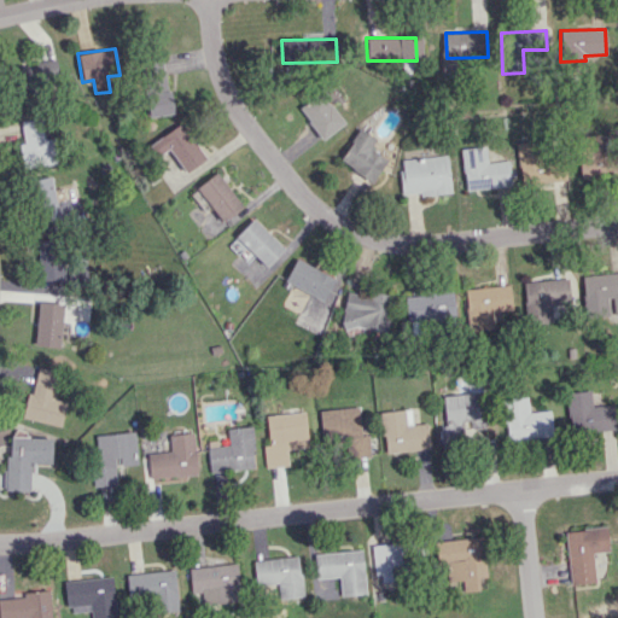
[(173,114),(170,88),(168,89),(164,57),(147,58),(153,115),(173,114)]
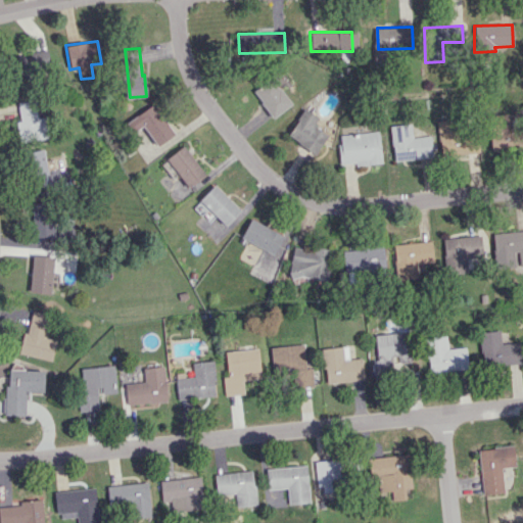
[(48,76),(48,52),(12,51),(12,75),(48,76)]
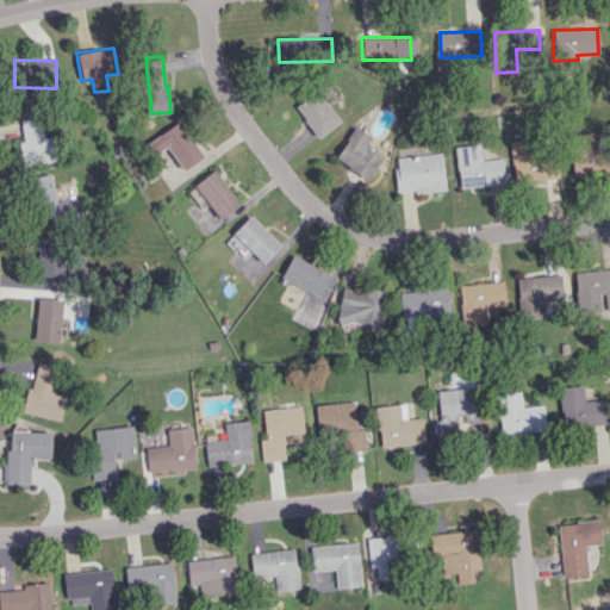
[(317,138),(338,123),(317,92),(294,106),(317,138)]
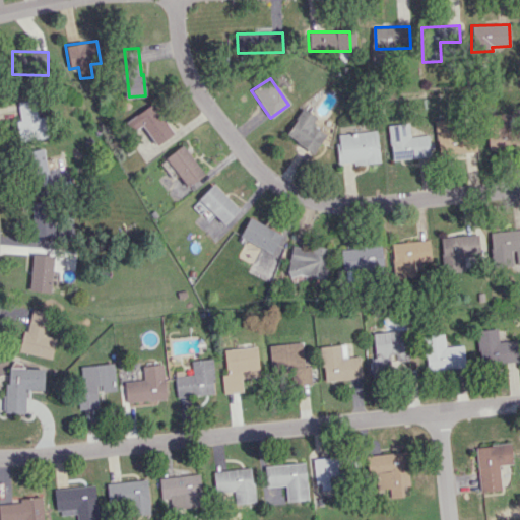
[(16,103),(21,139),(45,136),(43,117),(37,118),(34,101),(16,103)]
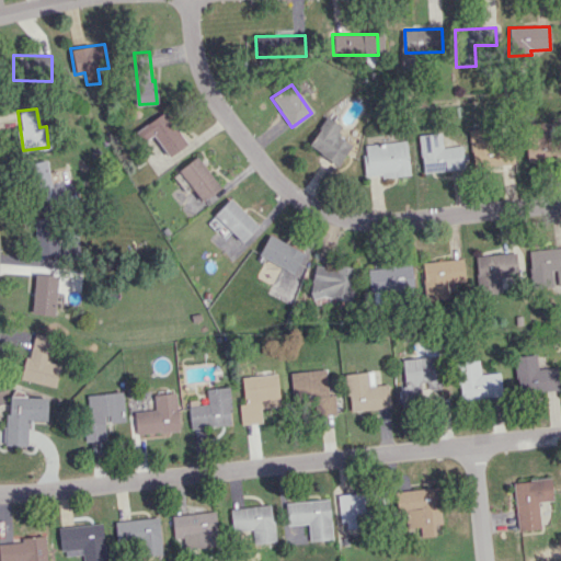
[(186,145),(164,112),(137,130),(144,141),(153,135),(168,157),(186,145)]
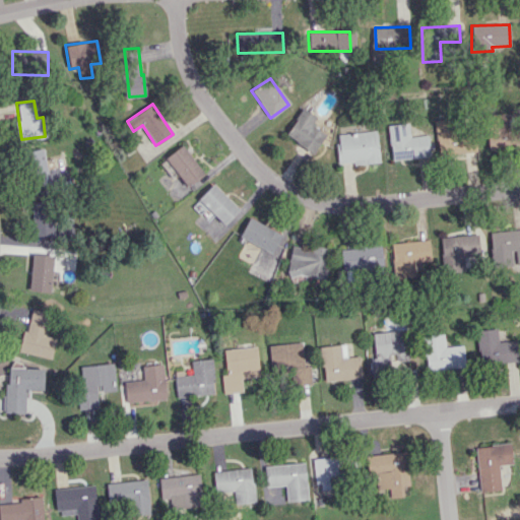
[(311,125),(316,116),(302,108),(285,136),(314,153),(325,134),(311,125)]
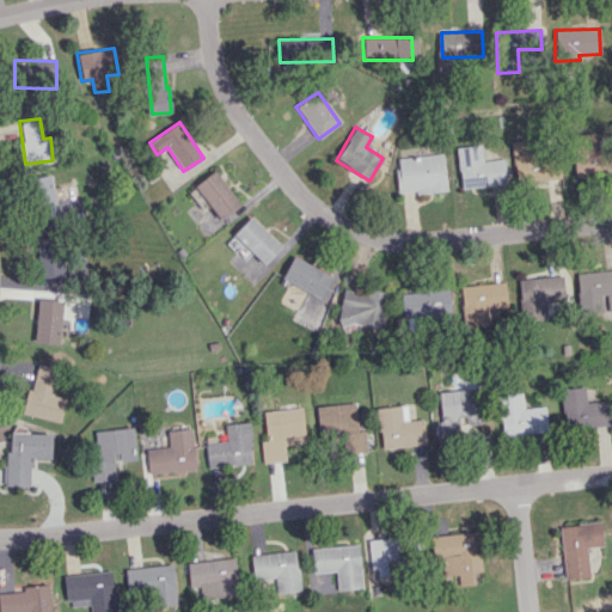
[(574,176),(606,175),(605,150),(595,150),(594,134),(573,135),(574,176)]
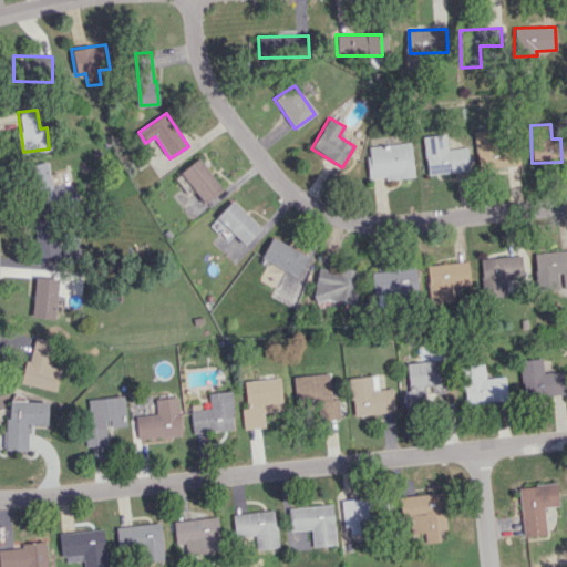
[(425,174),(468,172),(466,147),(446,148),(445,135),(423,136),(425,174)]
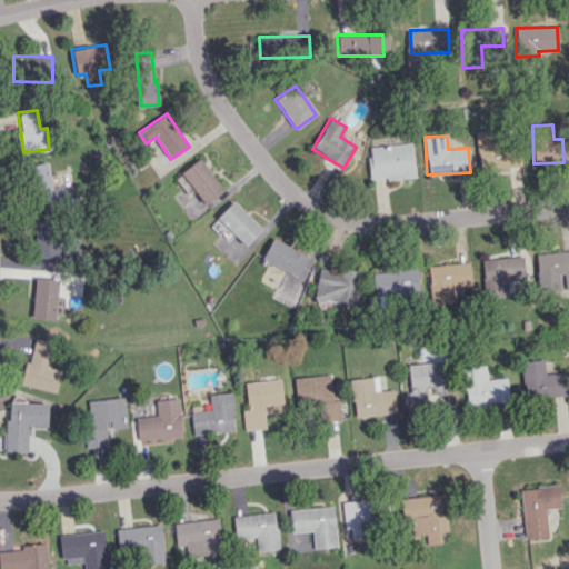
[(370,181),(415,177),(411,143),(367,148),(370,181)]
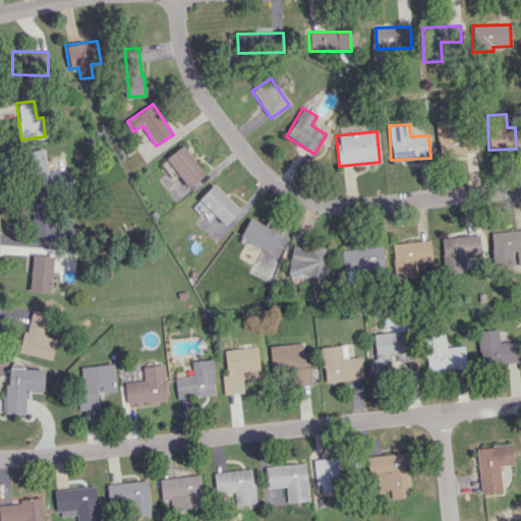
[(165,159),(187,187),(205,174),(182,146),(165,159)]
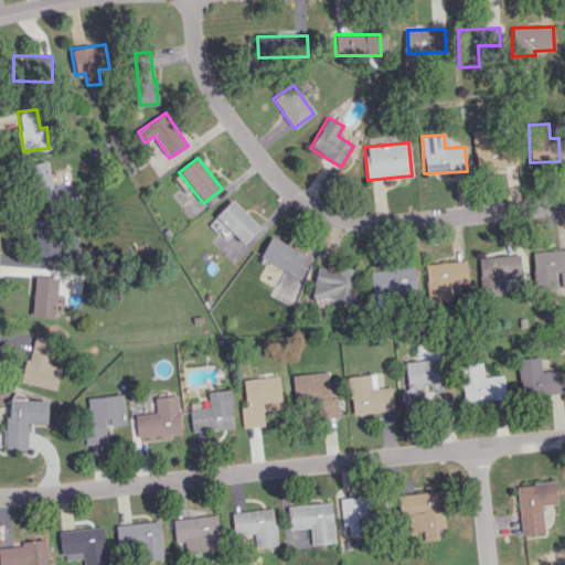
[(35,208),(55,205),(48,161),(29,164),(35,208)]
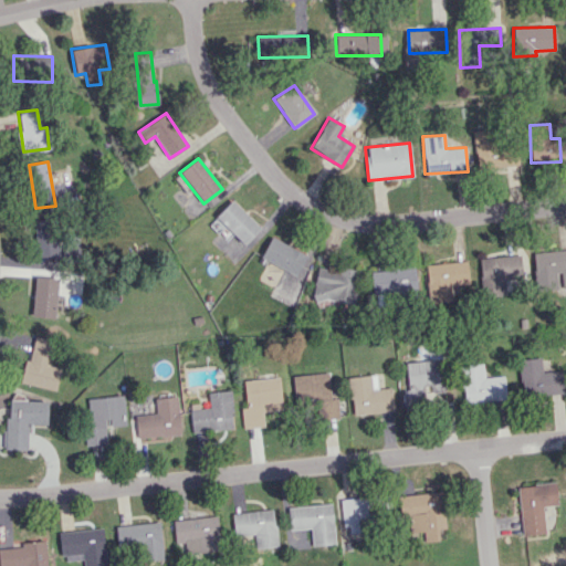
[(215,217),(244,244),(260,228),(231,200),(215,217)]
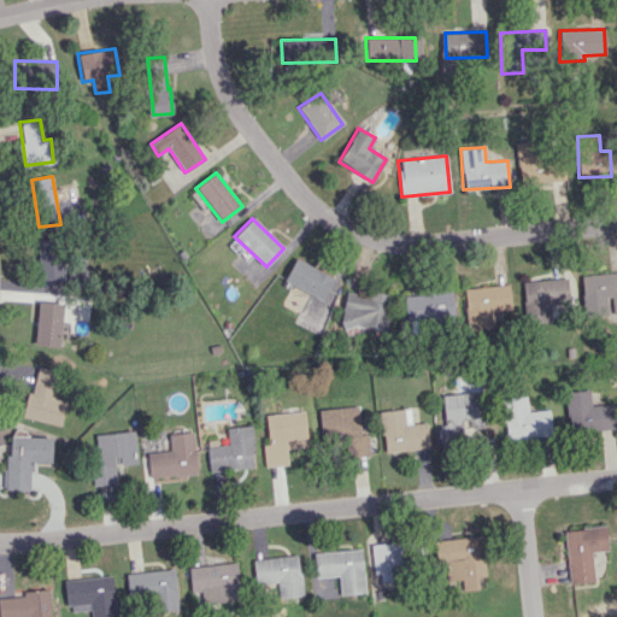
[(62,239),(37,240),(39,282),(63,282),(62,239)]
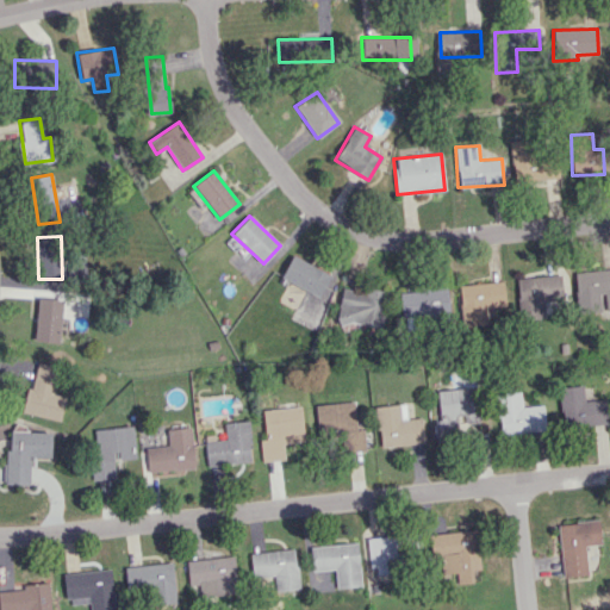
[(280,277),(318,298),(330,275),(292,255),(280,277)]
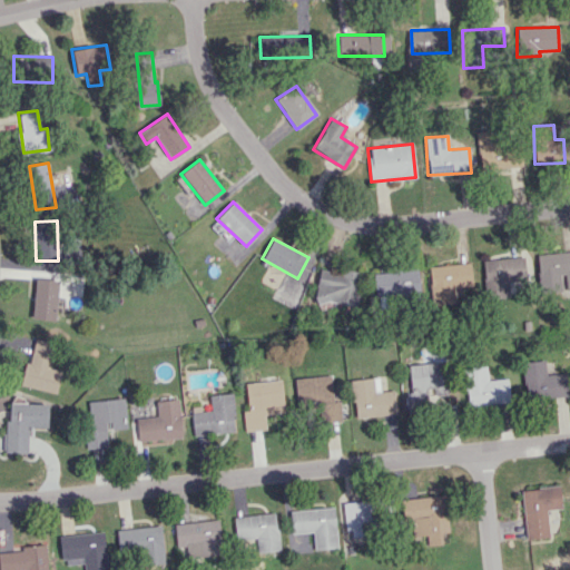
[(569,290),(569,252),(536,254),(539,293),(563,291),(569,290)]
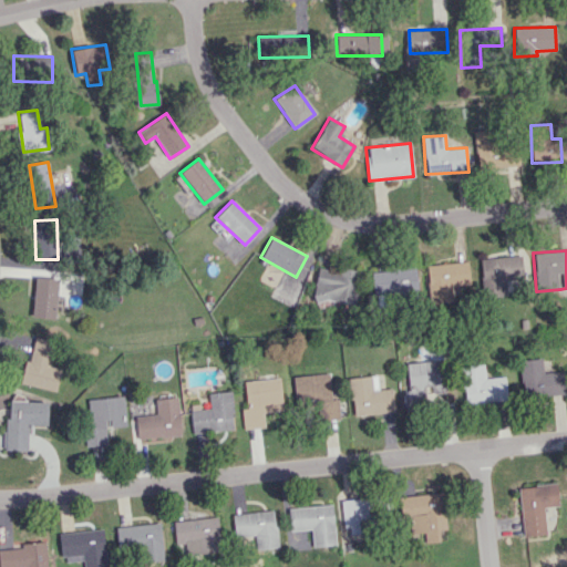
[(504,280),(523,278),(521,256),(480,259),(483,298),(505,296),(504,280)]
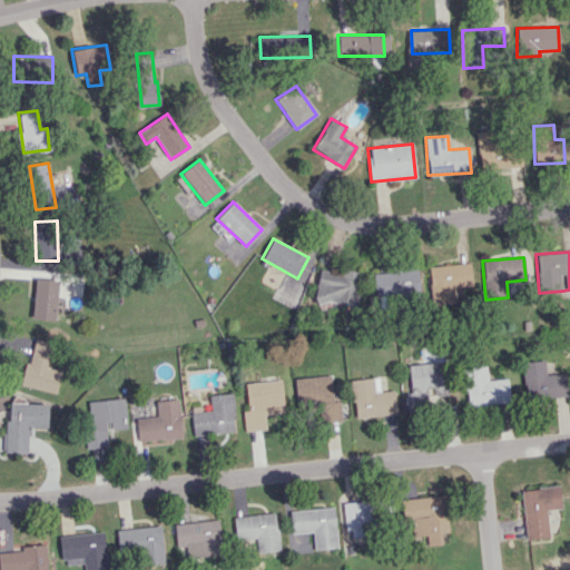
[(471,286),(470,264),(429,266),(431,305),(454,304),(453,287),(471,286)]
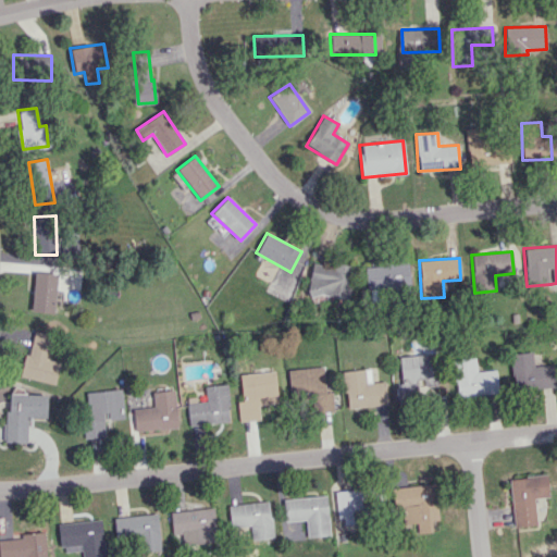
[(353,268),(312,261),(307,293),(347,300),(353,268)]
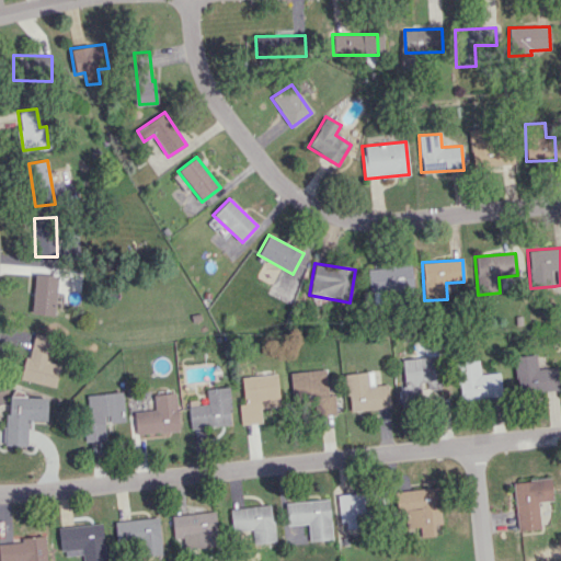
[(367,267),(368,293),(412,289),(411,265),(367,267)]
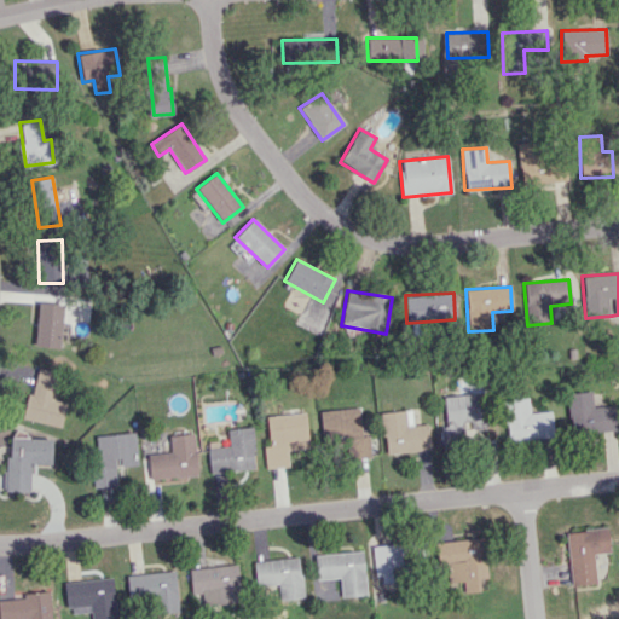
[(62,347),(63,304),(36,304),(35,347),(62,347)]
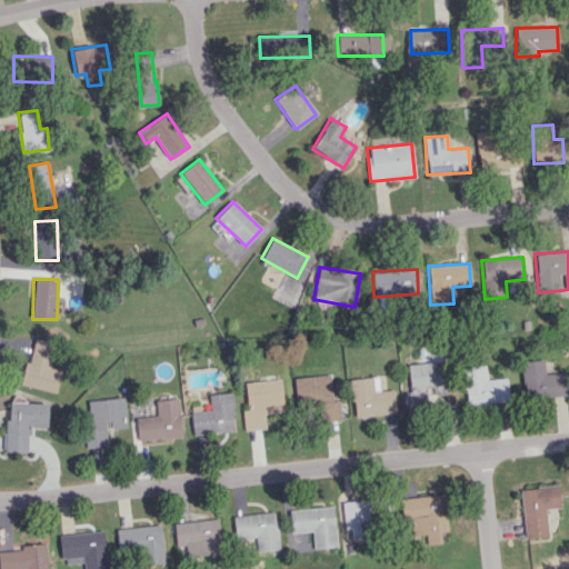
[(56,392),(61,370),(48,367),(55,343),(35,338),(28,362),(25,362),(19,383),(56,392)]
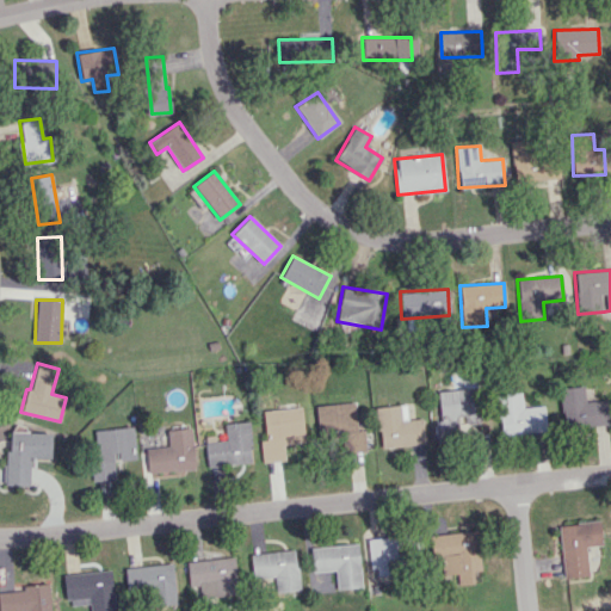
[(609,426),(608,400),(584,401),(584,387),(560,388),(561,429),(609,426)]
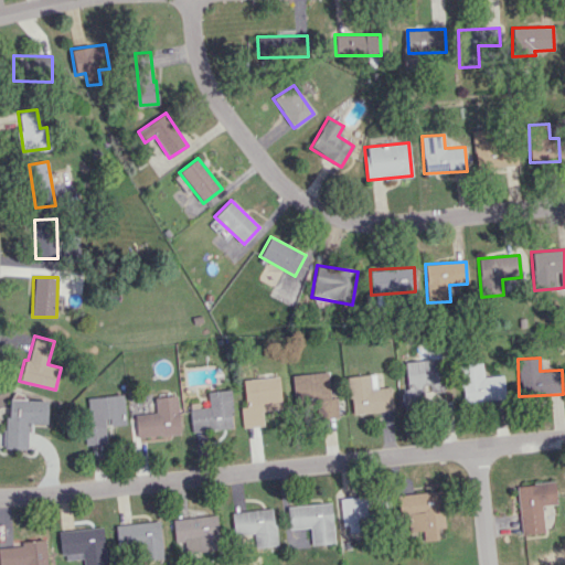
[(404,362),(406,390),(401,390),(403,409),(444,405),(439,359),(404,362)]
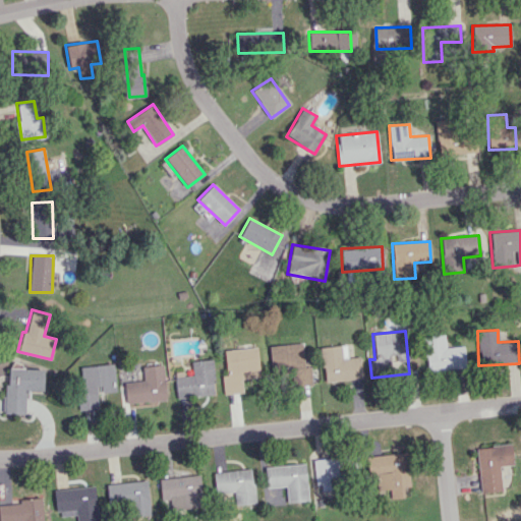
[(466,366),(463,346),(446,348),(444,334),(422,337),(428,372),(466,366)]
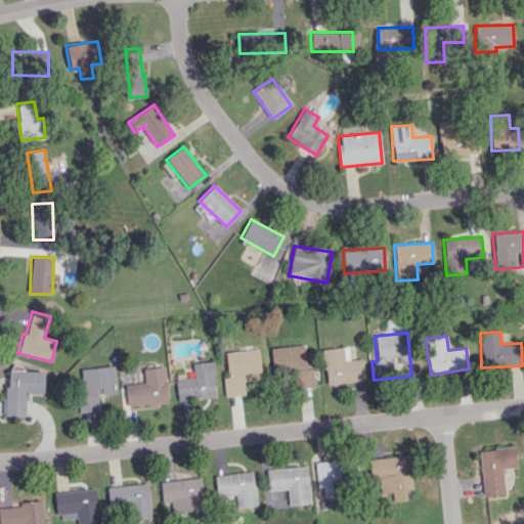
[(270,348),(272,374),(293,373),(294,389),(314,387),(312,368),(306,368),(304,345),(270,348)]
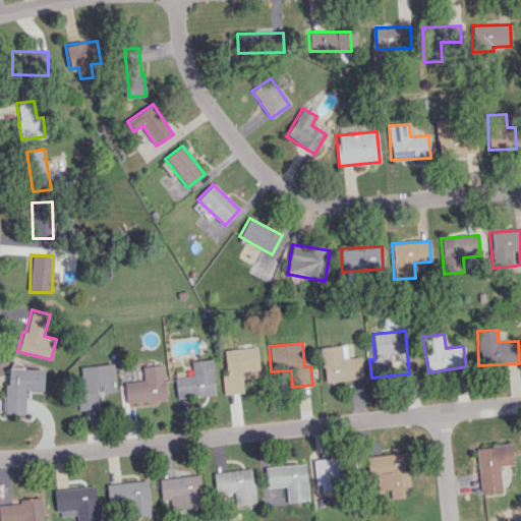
[(359,356),(341,358),(340,346),(321,347),(324,383),(361,379),(359,356)]
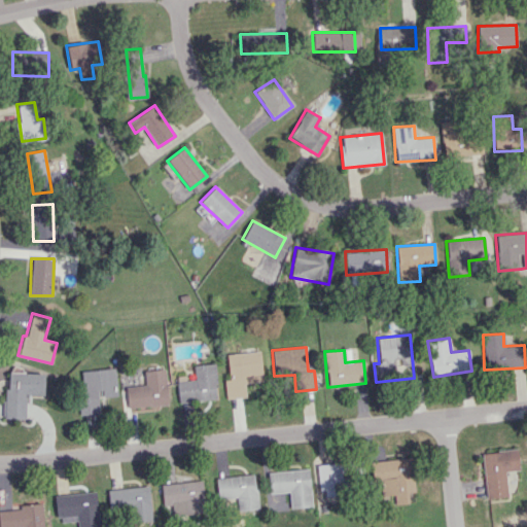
[(246,397),(244,383),(262,382),(259,351),(225,354),(229,380),(223,380),(225,399),(246,397)]
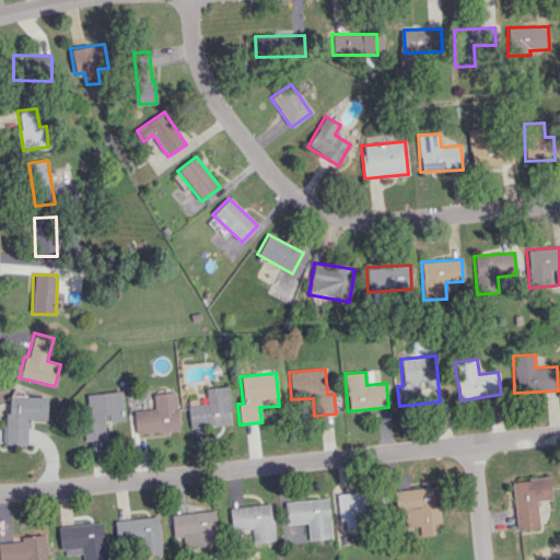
[(205,388),(206,404),(188,405),(189,428),(230,424),(228,387),(205,388)]
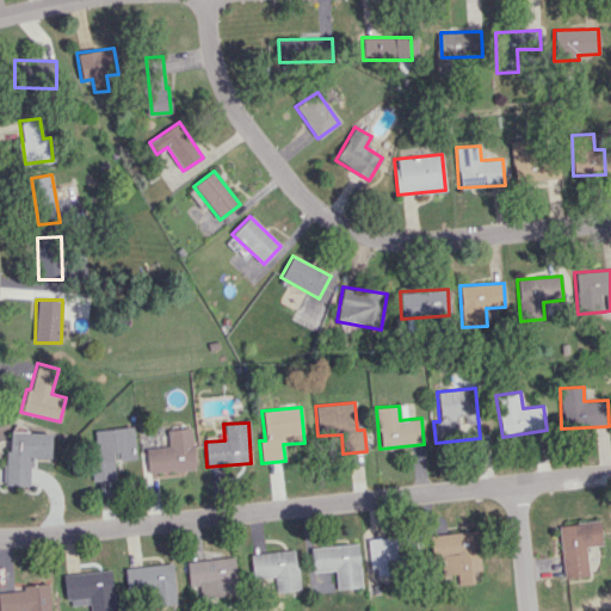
[(135,462),(134,427),(91,430),(93,483),(115,482),(115,463),(135,462)]
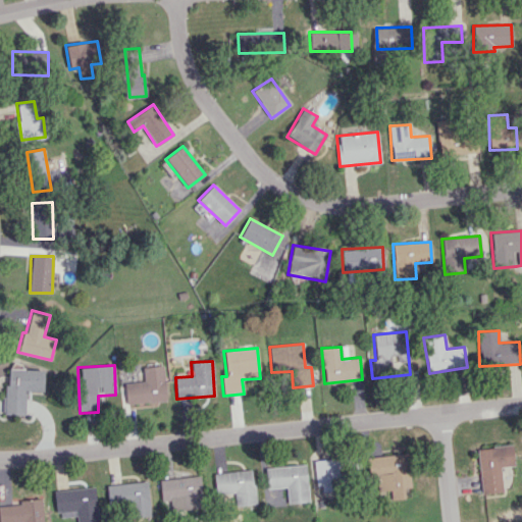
[(143,367),(143,381),(124,382),(125,404),(165,403),(164,366),(143,367)]
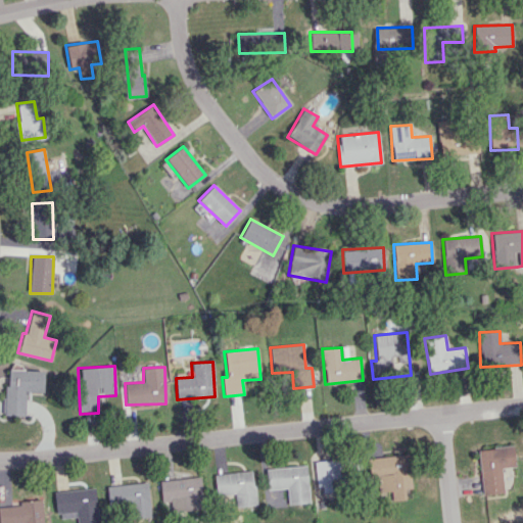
[(43,393),(44,371),(6,369),(4,416),(25,416),(26,392),(43,393)]
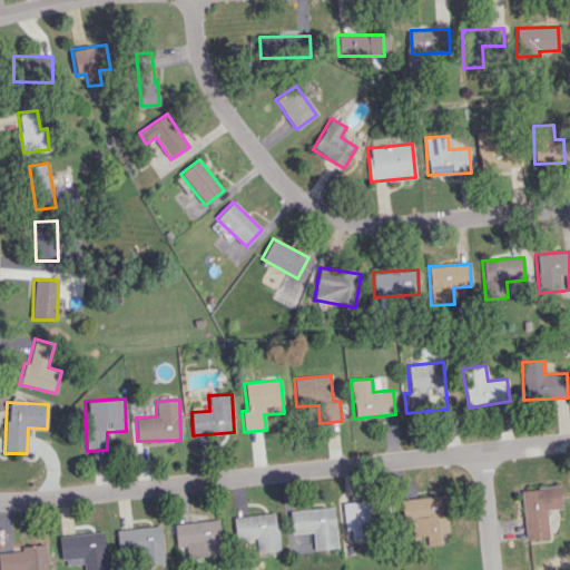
[(521,489),(524,539),(548,538),(547,510),(560,509),(559,487),(521,489)]
